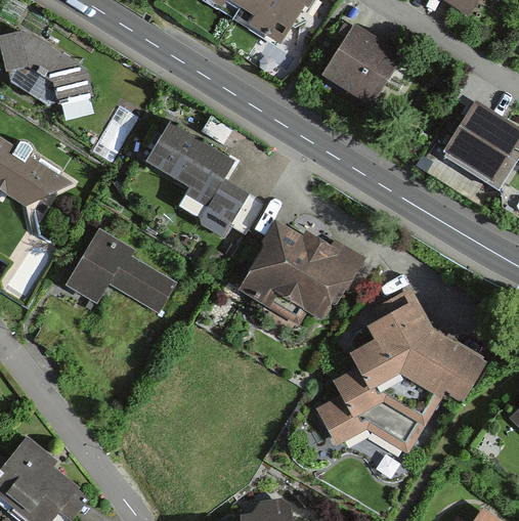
[(213,0),(243,17),(252,0),(213,0)]
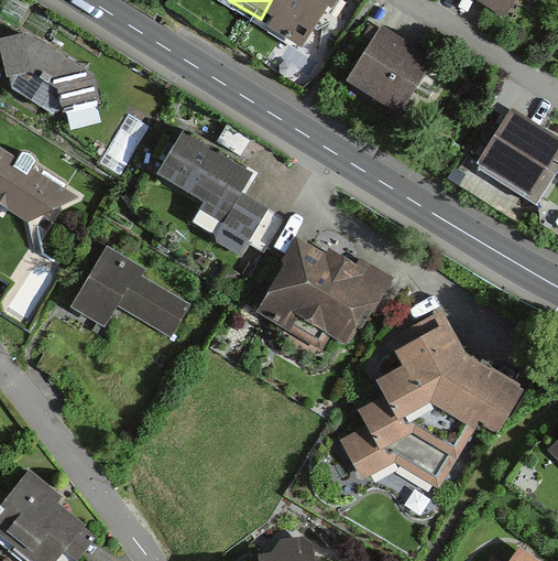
[(271,0),(261,19),(308,46),(335,0),(271,0)]
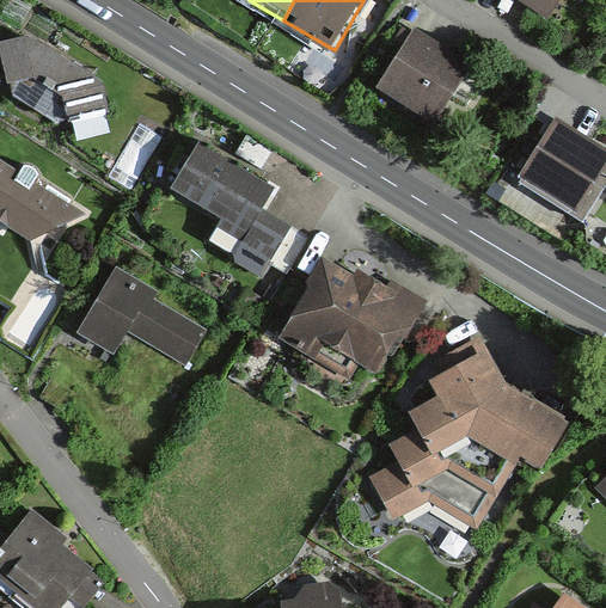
[(519,0),(546,18),(557,0),(569,0),(575,4),(577,0),(519,0)]
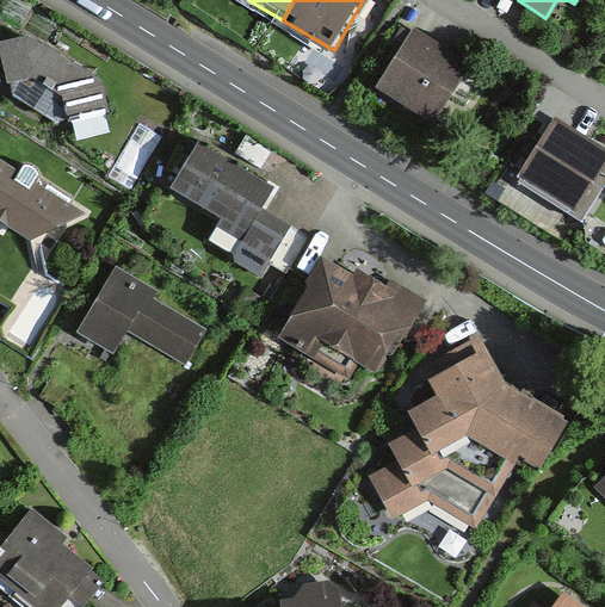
[(427,123),(465,60),(408,25),(369,88),(427,123)]
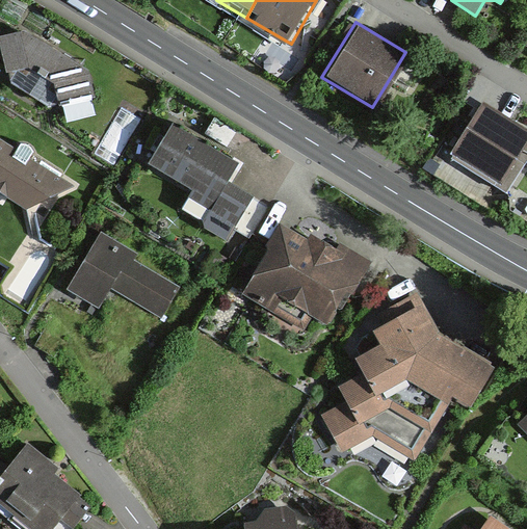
[(87,64),(23,32),(0,38),(0,75),(46,107),(96,96),(87,64)]
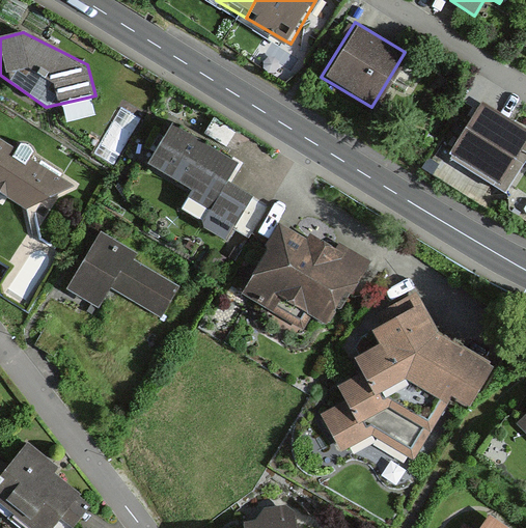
[(497,188),(525,145),(525,123),(486,95),(446,154),(497,188)]
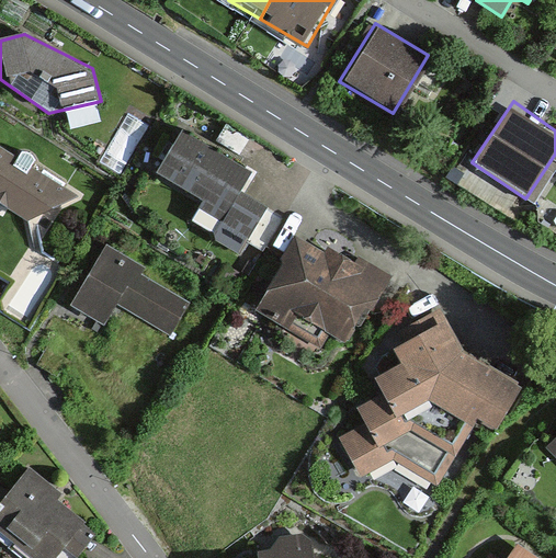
[(251,169),(170,125),(145,171),(252,230),(268,202),(241,188),(251,169)]
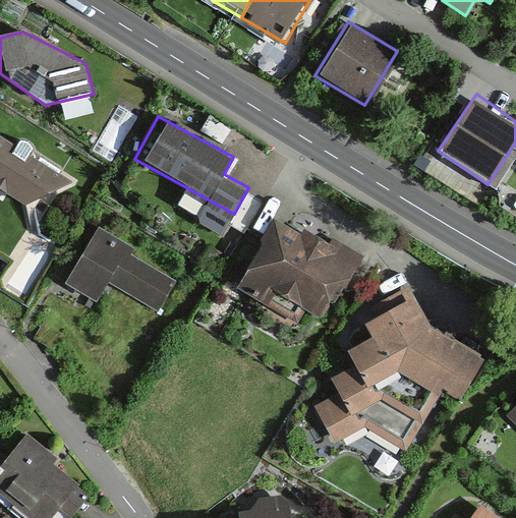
[(78,179),(0,129),(0,181),(31,202),(78,179)]
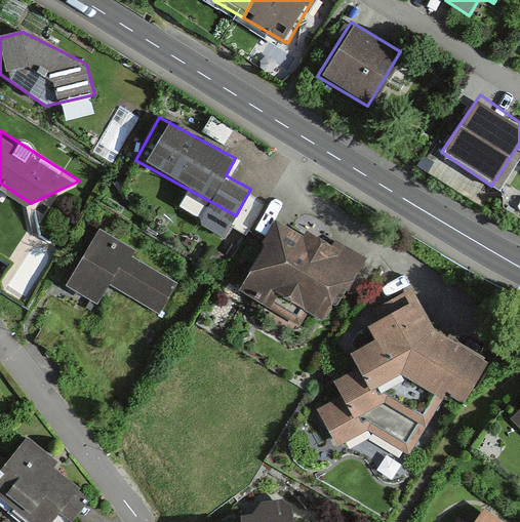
[(336,253),(275,221),(233,292),(249,300),(247,324),(294,353),(313,349),(324,332),(342,329),(355,304),(348,297),(368,259),(342,244),(336,253)]
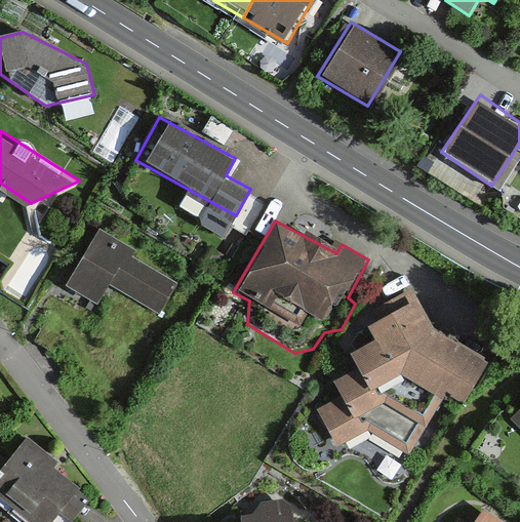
[(140,250),(100,226),(64,285),(95,304),(109,282),(162,315),(181,283),(135,256),(140,250)]
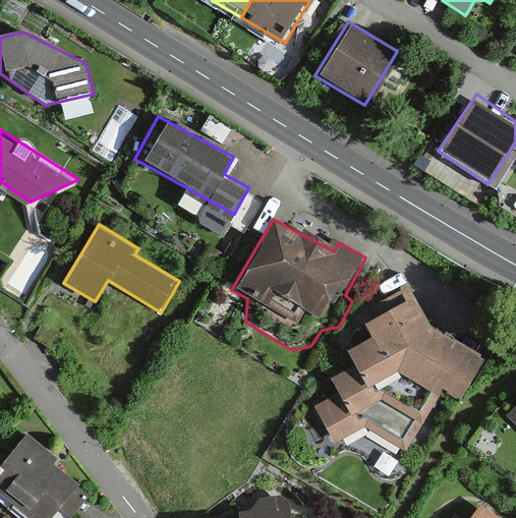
[(432,330),(410,288),(366,309),(370,317),(358,324),(364,338),(338,350),(344,367),(326,378),(333,397),(311,405),(332,441),(343,446),(365,436),(402,457),(443,392),(458,401),(483,359),(432,330)]
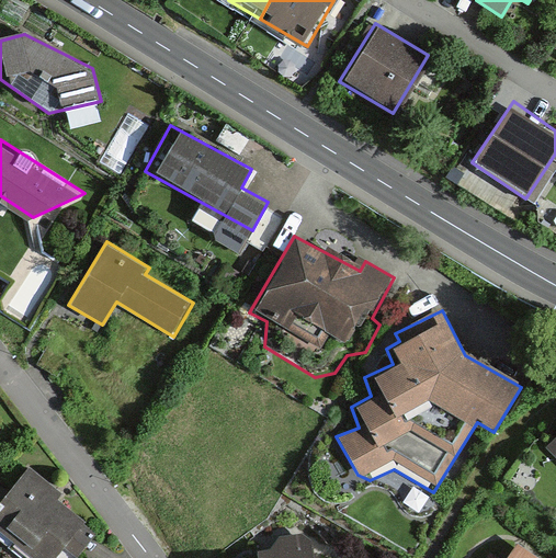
[(92,525),(22,464),(0,488),(0,538),(22,557),(81,557),(71,548),(92,525)]
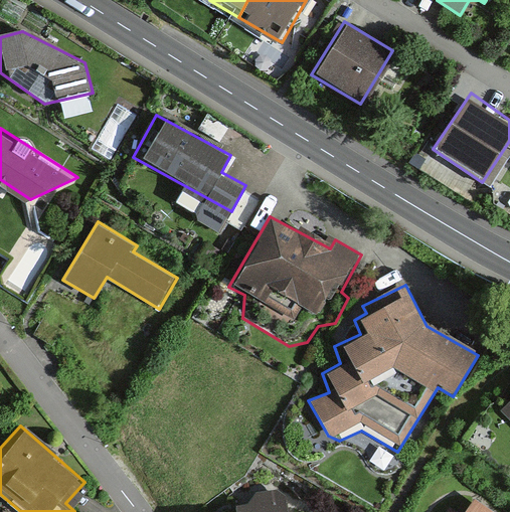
[(293,511),(293,496),(281,487),(238,500),(225,511),(293,511)]
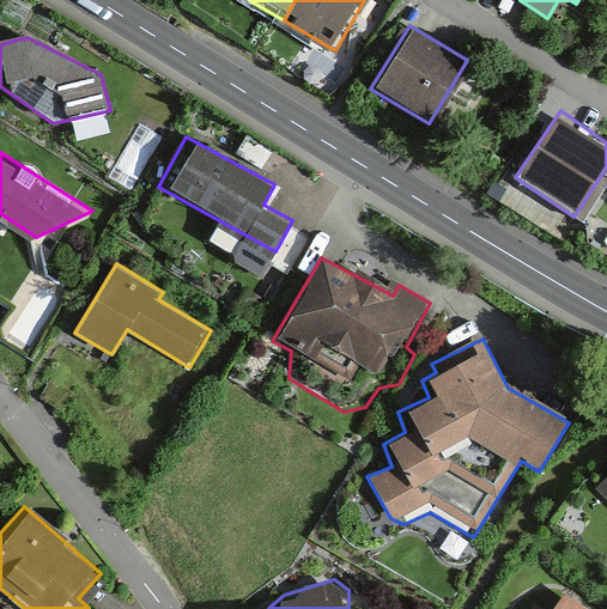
[(600,608),(571,589),(557,608),(600,608)]
